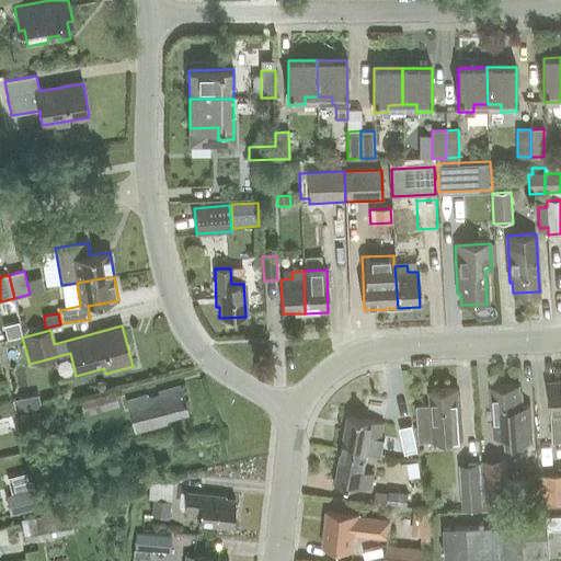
[(560,381),(548,382),(550,413),(553,441),(560,439),(560,381)]
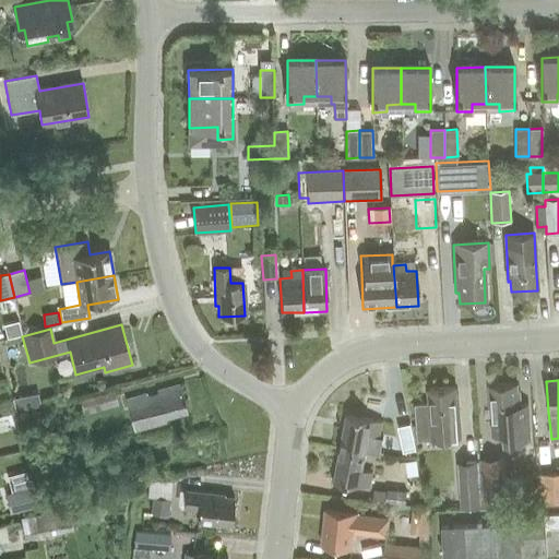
[(165,418),(187,412),(180,384),(157,391),(157,394),(147,396),(146,394),(126,400),(134,431),(166,421),(165,418)]
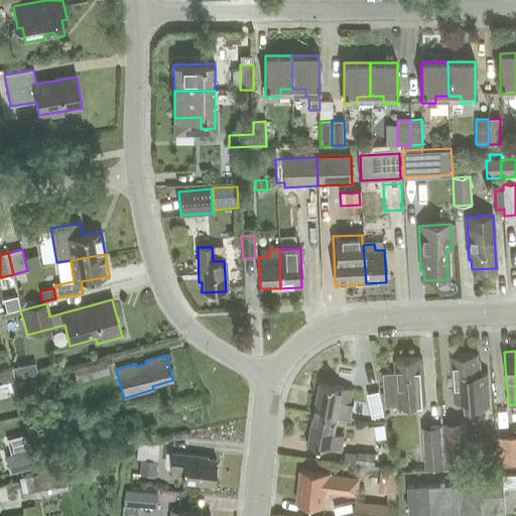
[(488,403),(486,375),(480,375),(479,361),(477,361),(477,355),(452,356),(454,394),(466,394),(466,404),(488,403)]
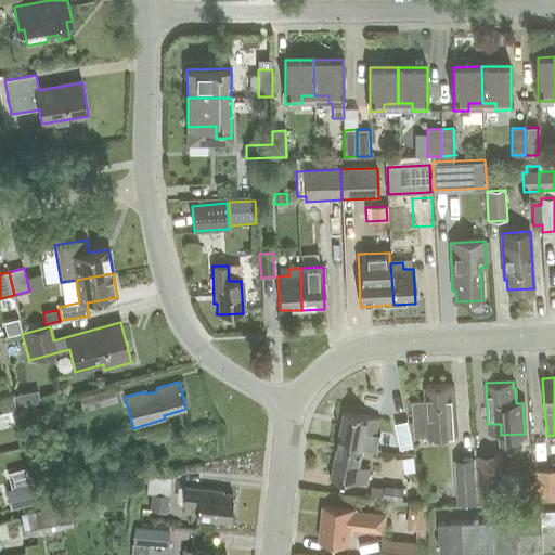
[(428,438),(456,436),(453,392),(451,394),(451,385),(425,387),(426,402),(411,403),(413,434),(428,433),(428,438)]
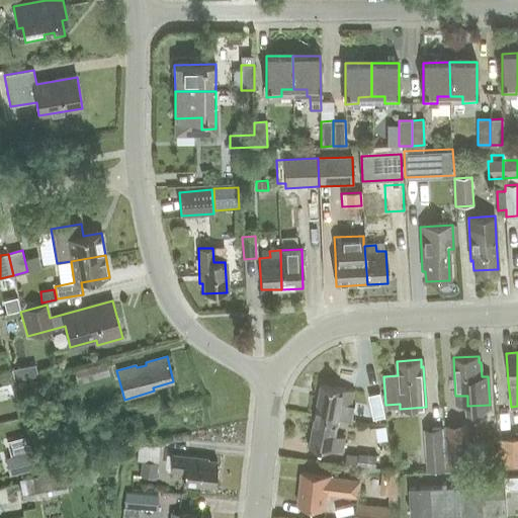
[(81,366),(85,381),(108,374),(105,360),(81,366)]
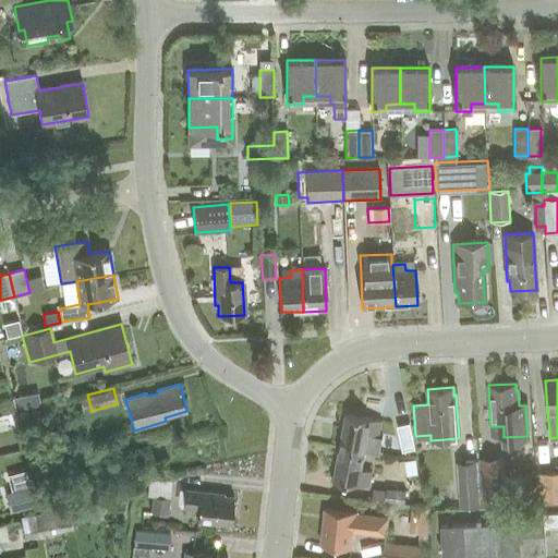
[(25,396),(13,398),(15,411),(28,408),(25,396)]
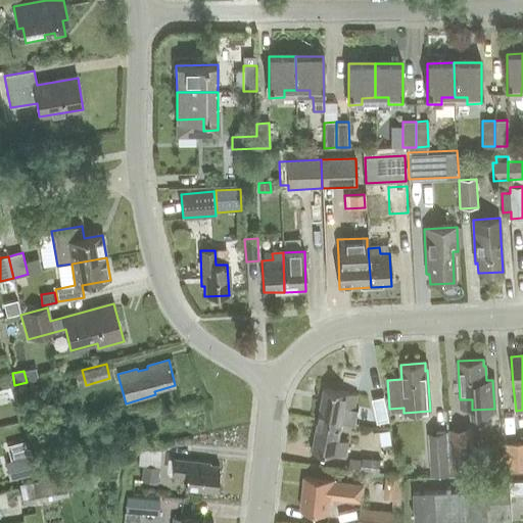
[(355,408),(359,393),(324,386),(318,418),(344,423),(347,407),(355,408)]
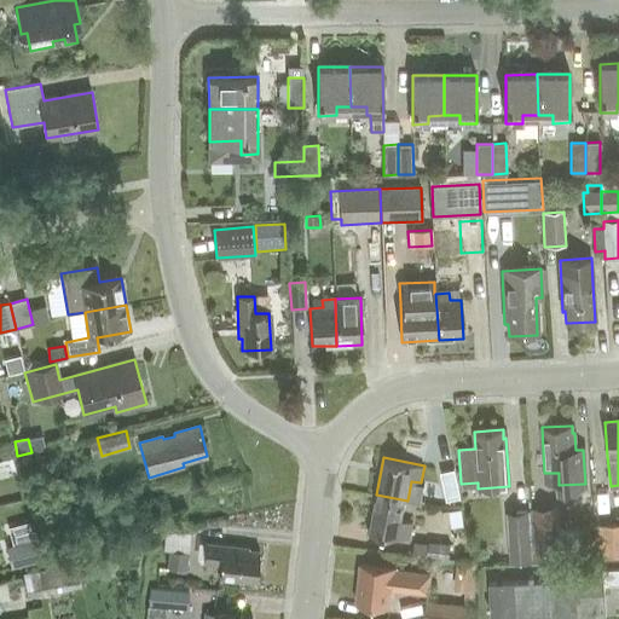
[(455,468),(440,472),(446,501),(461,497),(455,468)]
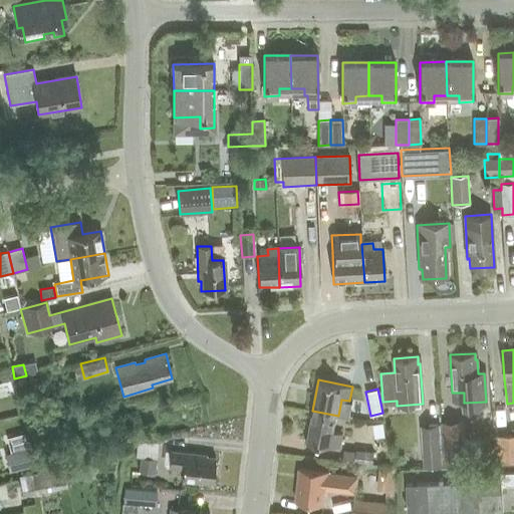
[(340,448),(343,433),(335,432),(338,416),(312,411),(306,442),(340,448)]
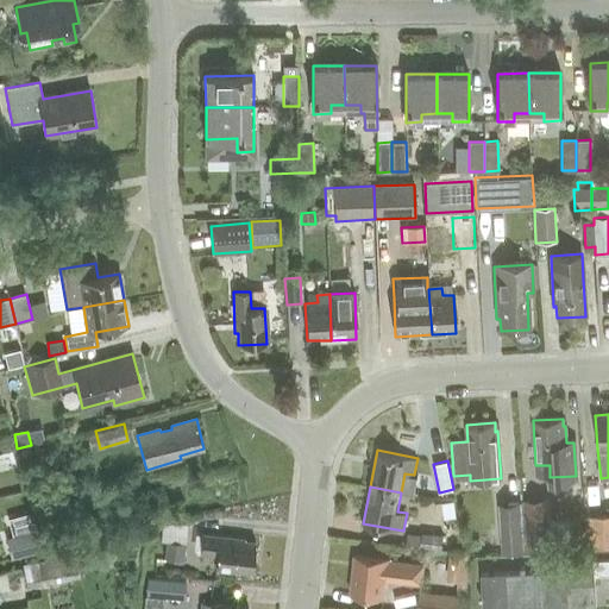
[(453,501),(434,504),(437,516),(456,514),(453,501)]
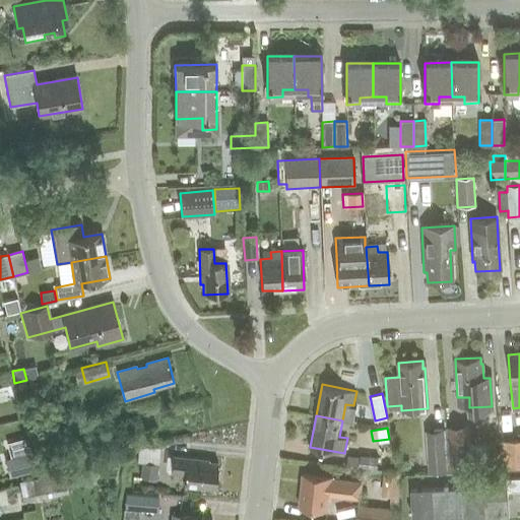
[(426,430),(429,471),(448,470),(445,429),(426,430)]
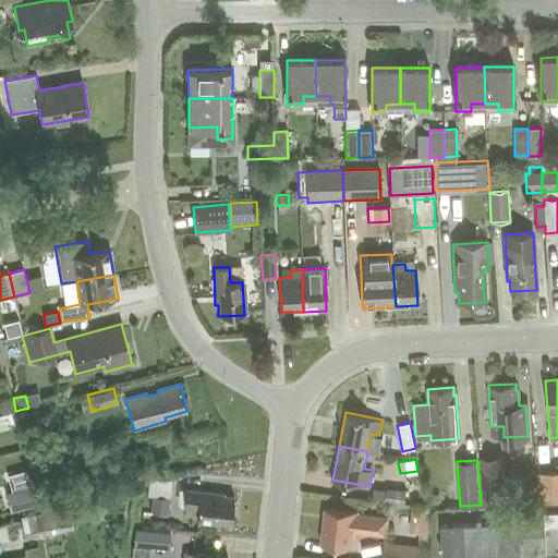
[(502,460),(482,462),(485,506),(506,505),(502,460)]
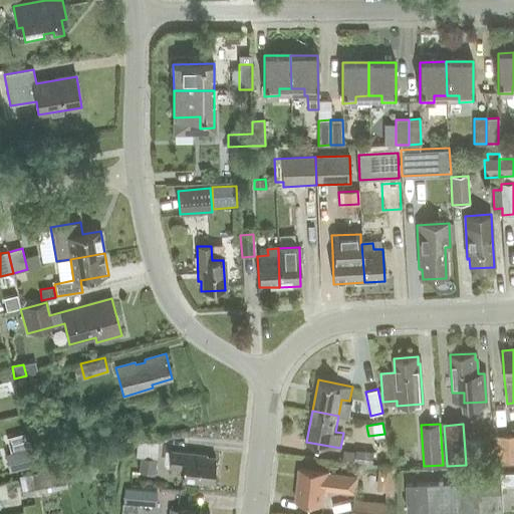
[(513,435),(494,436),(495,461),(513,460),(513,435)]
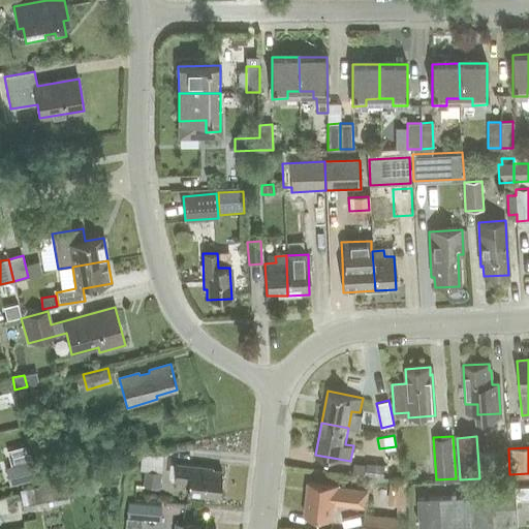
[(144,470),(143,485),(160,487),(161,470),(159,470),(160,459),(142,457),(139,469),(144,470)]
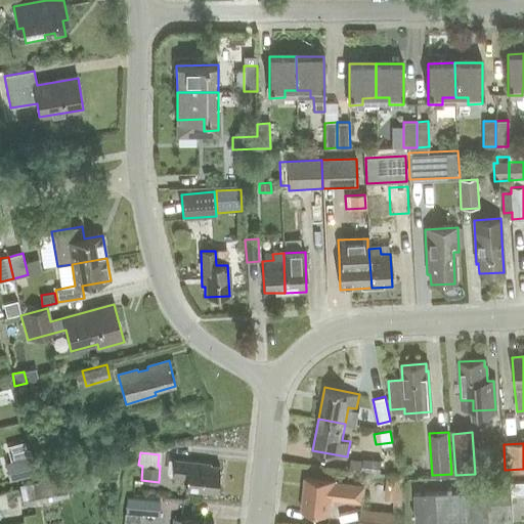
[(28,457),(5,464),(9,480),(32,474),(28,457)]
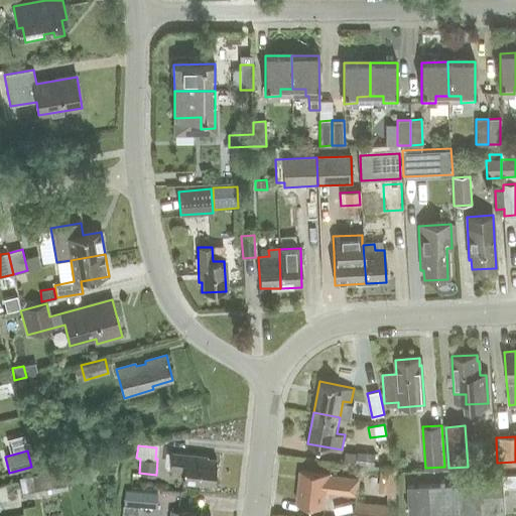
[(214,485),(217,460),(207,460),(207,458),(171,454),(170,469),(184,470),(183,482),(214,485)]
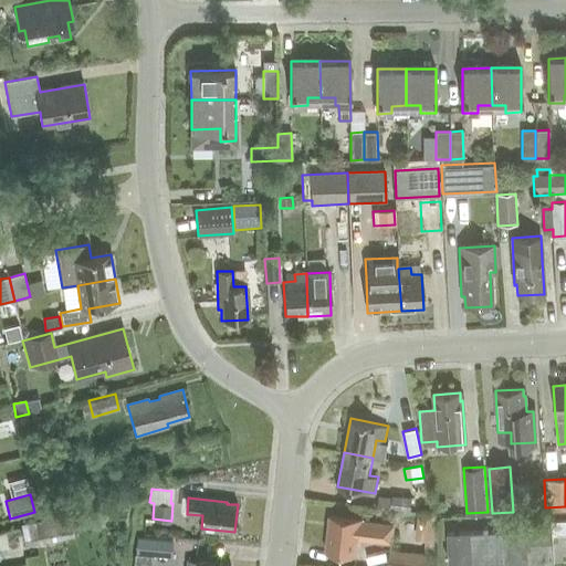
[(398,498),(397,510),(407,511),(408,499),(398,498)]
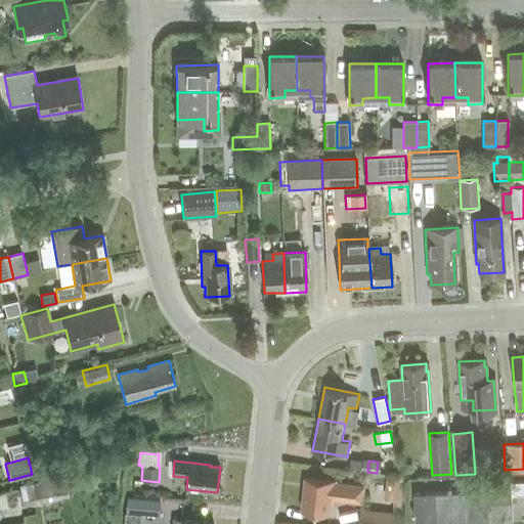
[(361,501),(363,485),(336,482),(336,479),(305,476),(301,511),(328,514),(330,498),(361,501)]
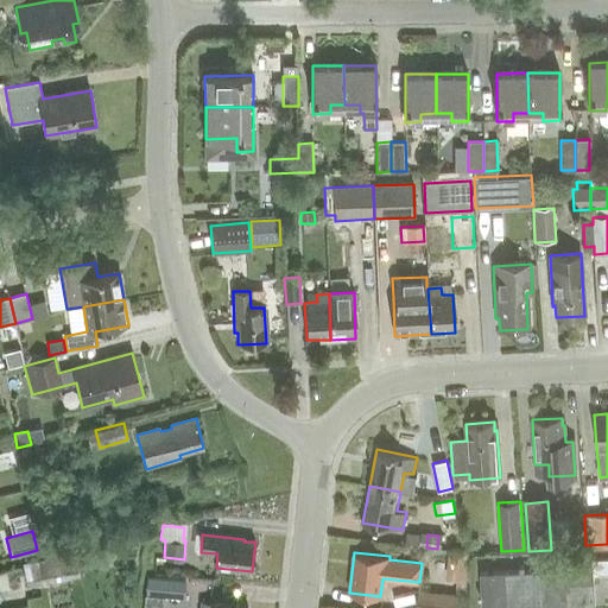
[(23,565),(27,589),(80,578),(75,556),(23,565)]
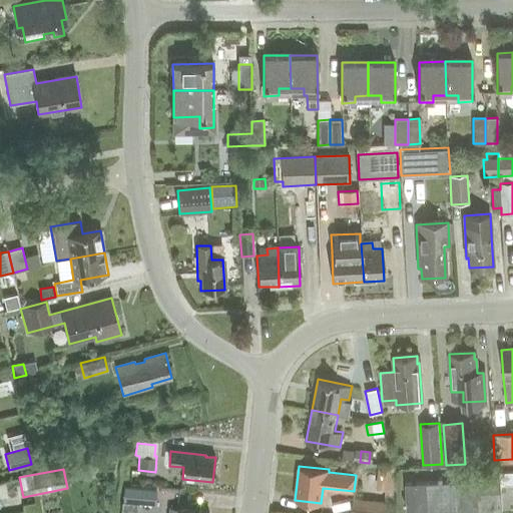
[(455,512),(503,511),(501,485),(512,484),(512,471),(499,472),(500,478),(443,481),(443,477),(439,477),(439,481),(405,483),(407,512),(455,512)]
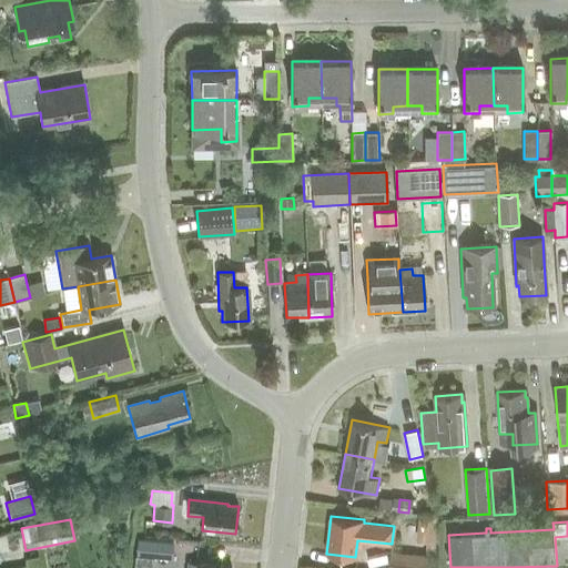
[(138,539),(137,556),(171,559),(173,543),(138,539)]
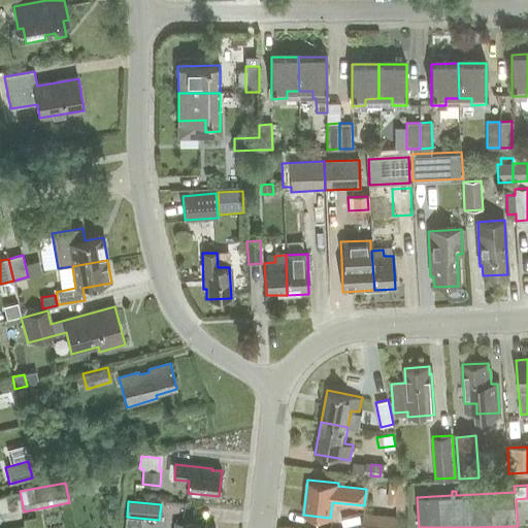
[(396,516),(364,513),(363,527),(403,527),(405,504),(397,503),(396,516)]
